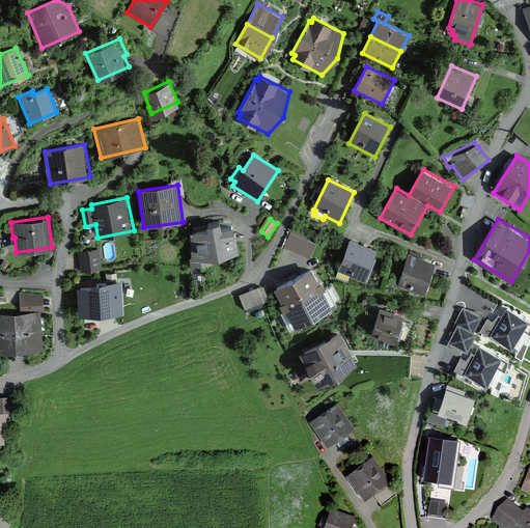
[(233,225),(219,227),(219,223),(204,225),(205,229),(187,232),(191,256),(189,257),(191,267),(200,266),(199,258),(238,252),(233,225)]
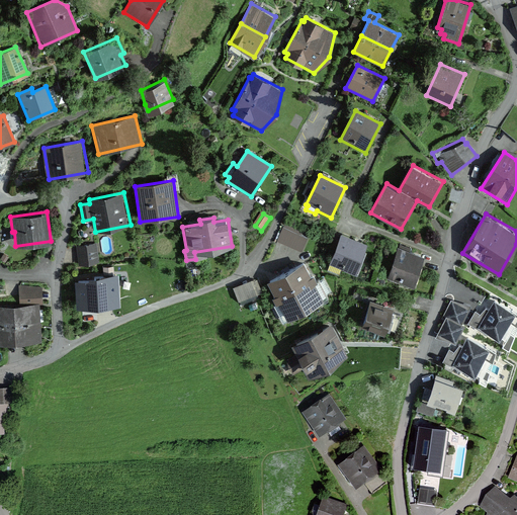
[(303,254),(309,240),(284,230),(277,243),(303,254)]
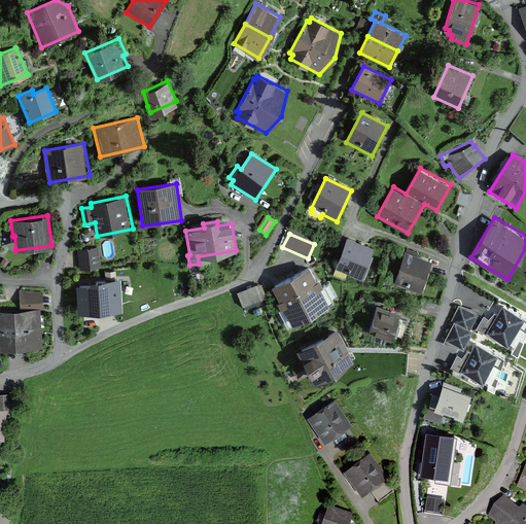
[(345,281),(348,275),(361,280),(374,249),(347,239),(336,270),(334,277),(345,281)]
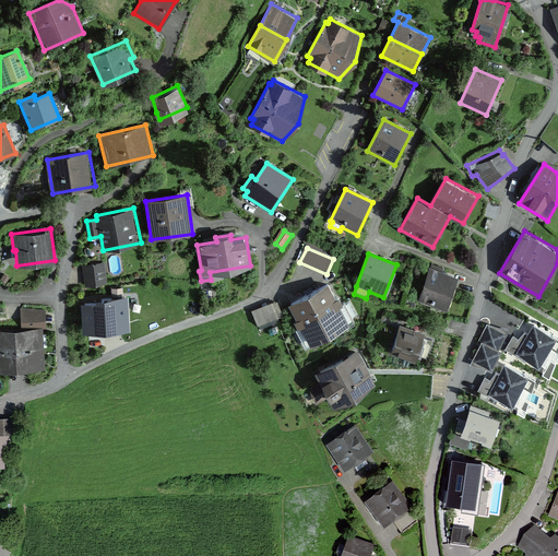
[(108,284),(105,263),(84,267),(86,287),(108,284)]
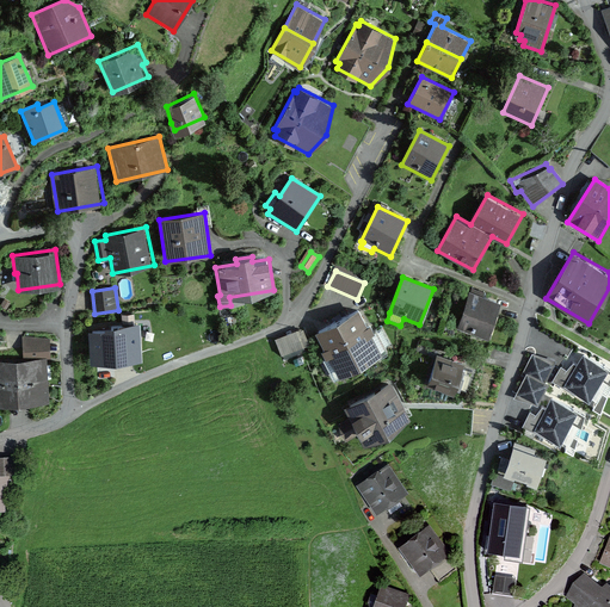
[(488,341),(501,303),(469,292),(457,330),(488,341)]
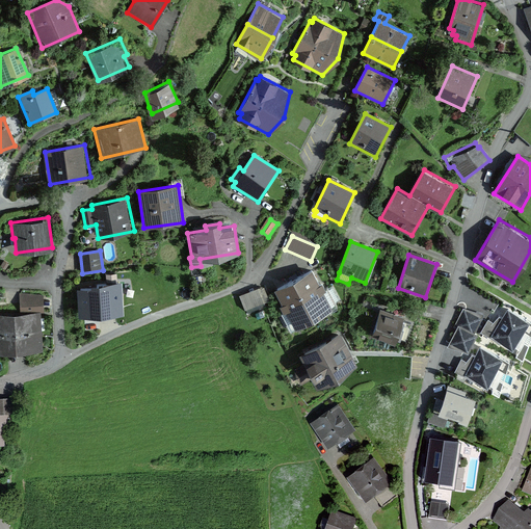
[(332,308),(322,291),(326,289),(322,282),(319,283),(311,268),(273,289),(282,303),(280,305),(283,312),(286,311),(294,327),(332,308)]
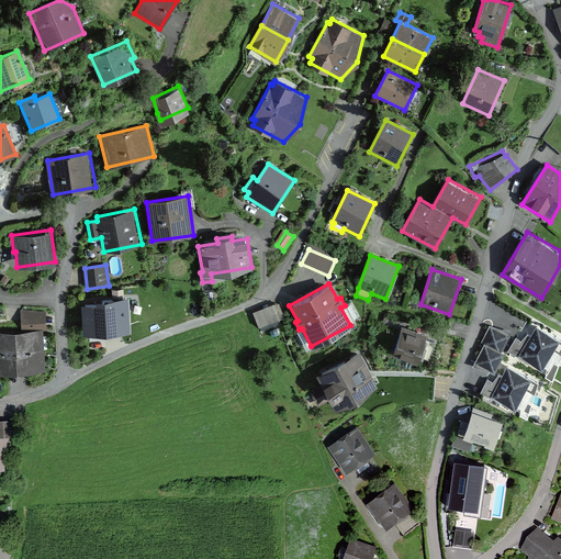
[(128,330),(125,290),(113,291),(113,298),(105,297),(83,304),(86,333),(128,330)]
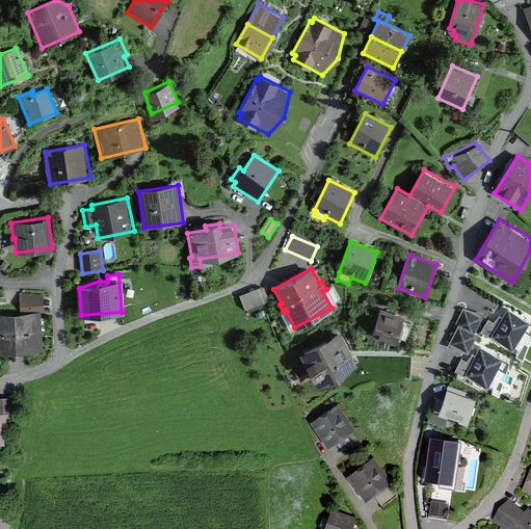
[(245,313),(247,312),(249,316),(267,310),(265,305),(270,302),(264,289),(261,290),(261,289),(239,298),(245,313)]
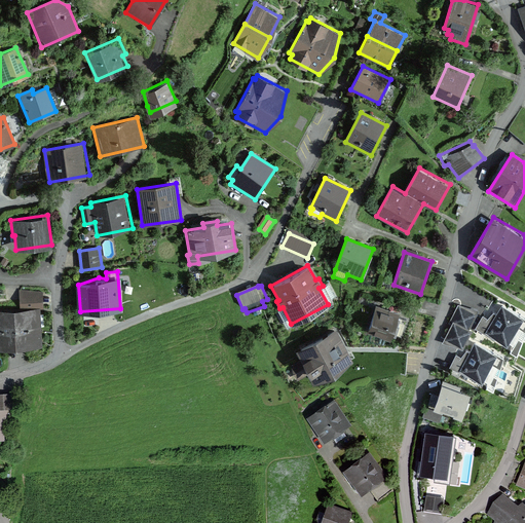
[(43,293),(21,290),(22,309),(41,308),(41,310),(44,310),(43,293)]
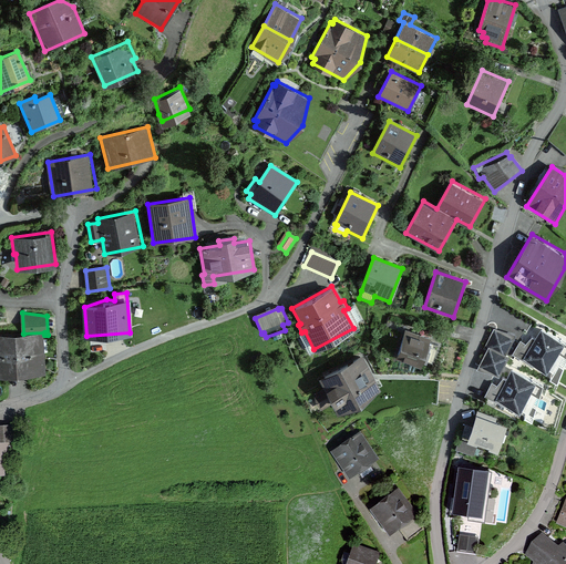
[(258,335),(251,319),(245,321),(251,338),(258,335)]
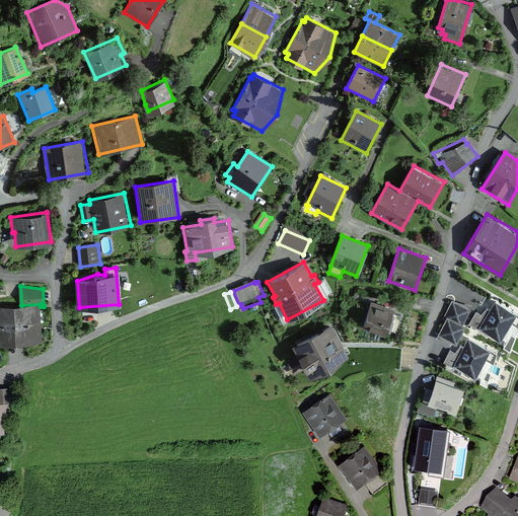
[(471,307),(451,300),(442,319),(445,320),(446,317),(462,325),(471,307)]
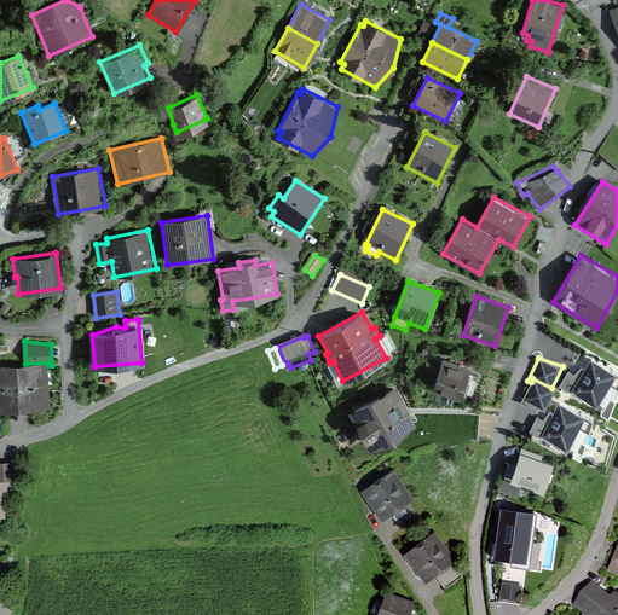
[(617,375),(588,358),(582,369),(579,367),(572,375),(567,371),(558,387),(571,394),(572,393),(599,408),(612,387),(617,389),(617,375)]
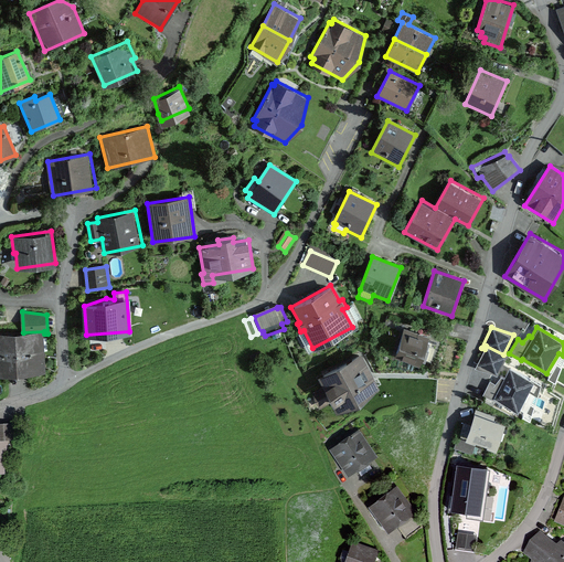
[(418,366),(427,338),(403,329),(394,358),(418,366)]
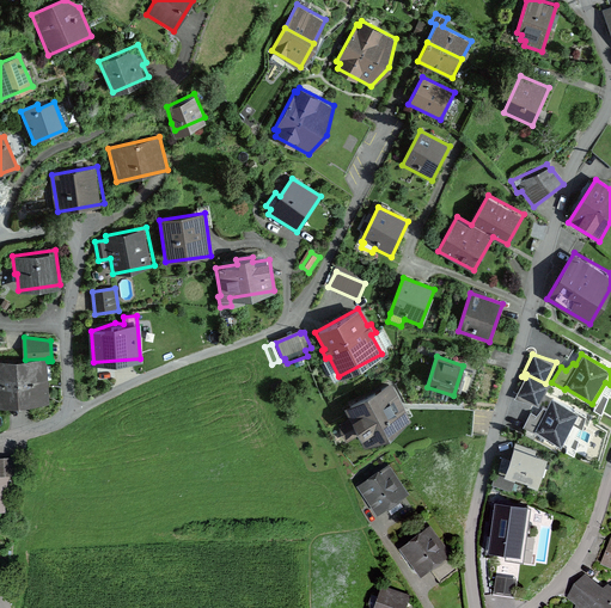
[(48,361),(48,358),(25,360),(18,360),(22,401),(52,400),(48,361)]
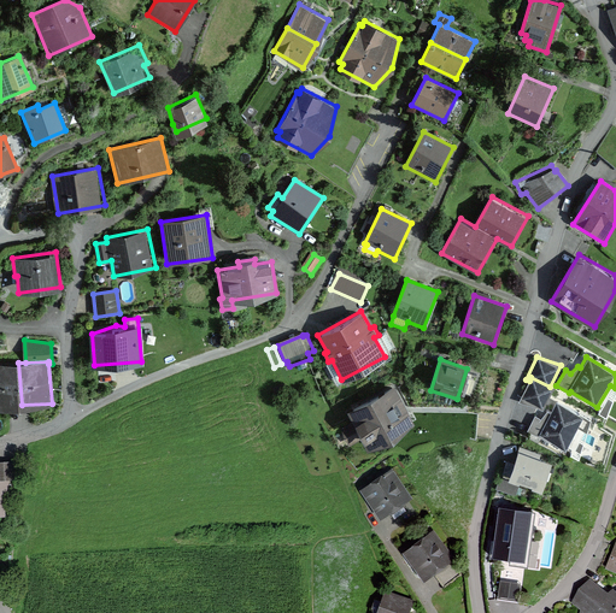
[(0,406),(22,405),(18,363),(0,364),(0,406)]
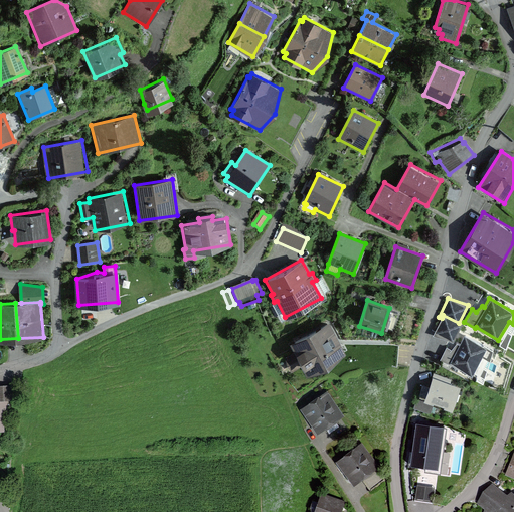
[(459,323),(443,315),(442,318),(434,333),(452,343),(462,325),(459,323)]
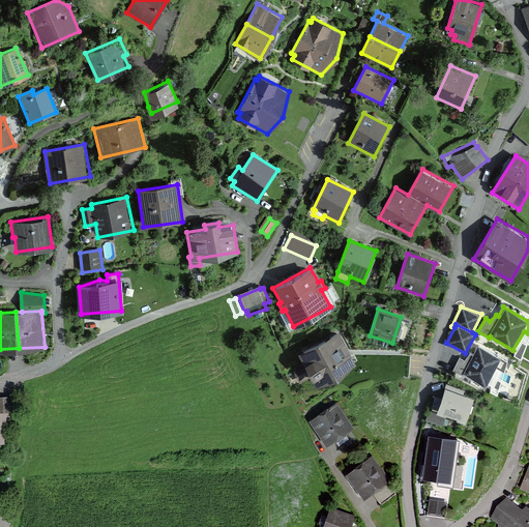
[(248,338),(245,330),(235,334),(238,342),(248,338)]
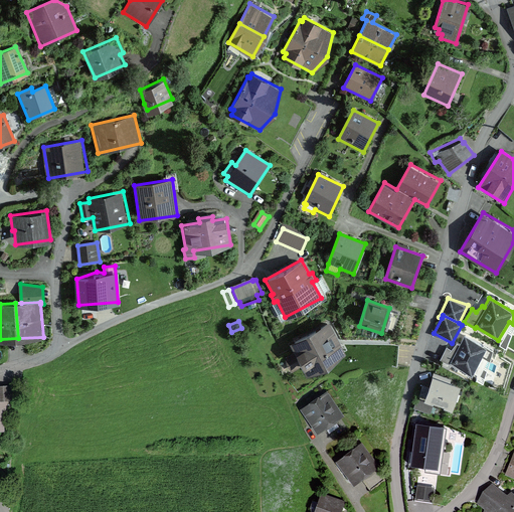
[(291,342),(297,353),(283,360),(291,374),(304,366),(307,373),(346,351),(329,321),(291,342)]
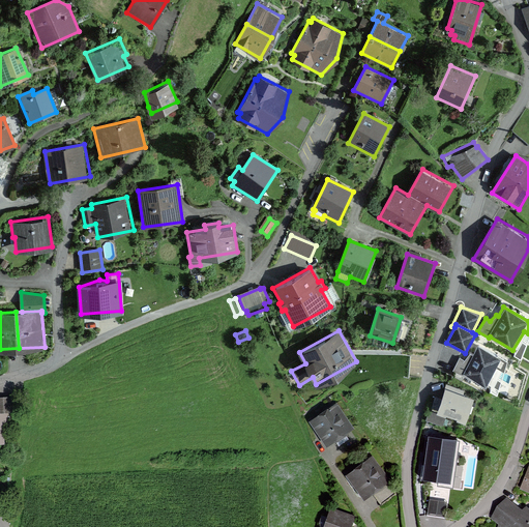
[(476,345),(471,354),(469,352),(463,359),(459,356),(450,370),(462,376),(463,374),(486,388),(497,370),(501,372),(505,361),(476,345)]
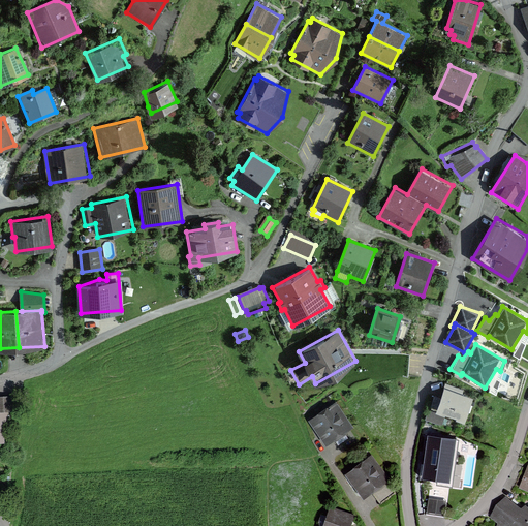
[(463,423),(472,399),(461,395),(462,391),(444,384),(434,413),(444,416),(463,423)]
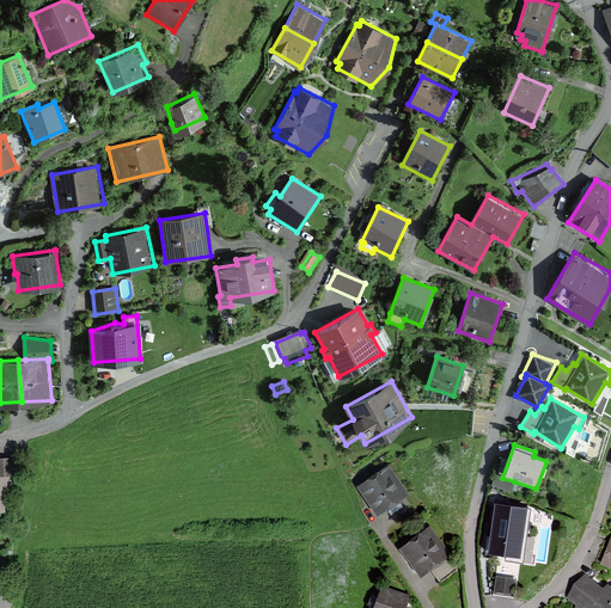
[(19,459),(0,460),(0,480),(5,480),(5,490),(11,490),(10,478),(20,477),(19,459)]
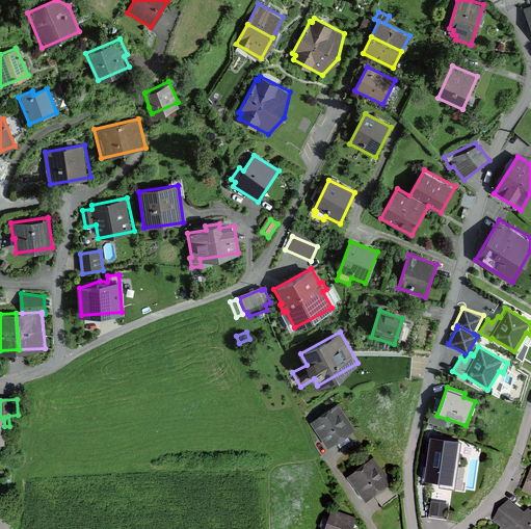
[(355,434),(338,407),(311,425),(329,452),(341,445),(348,455),(360,448),(351,437),(355,434)]
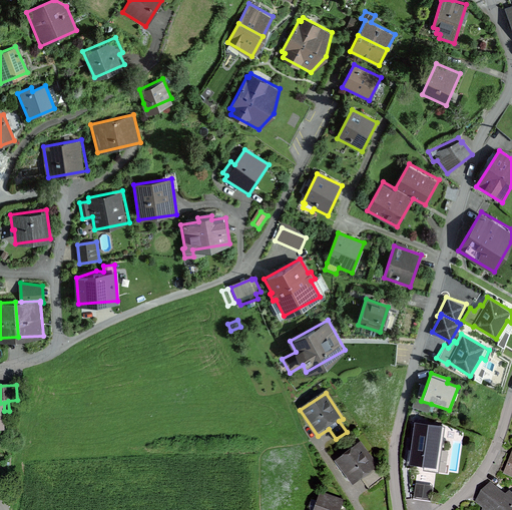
[(412,408),(428,414),(431,404),(421,401),(415,399),(412,408)]
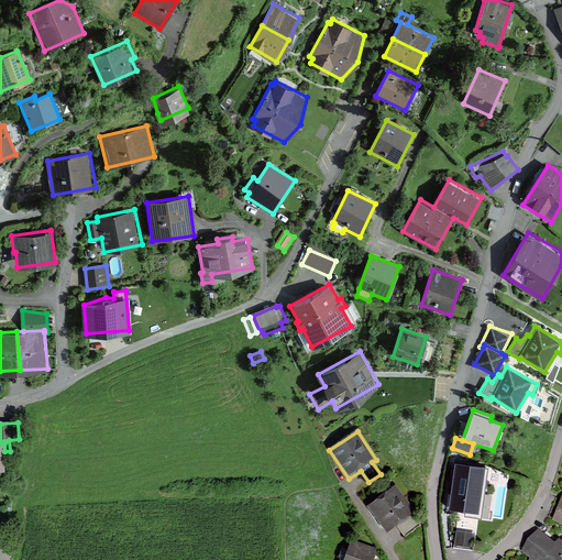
[(485,472),(458,468),(451,512),(478,516),(485,472)]
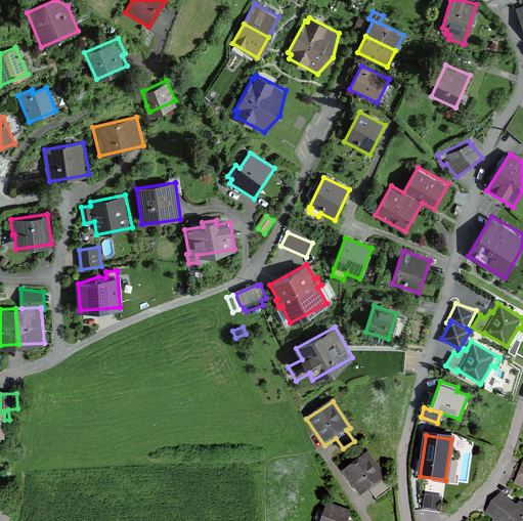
[(385,477),(366,453),(341,472),(360,496),(366,491),(375,502),(390,489),(383,479),(385,477)]
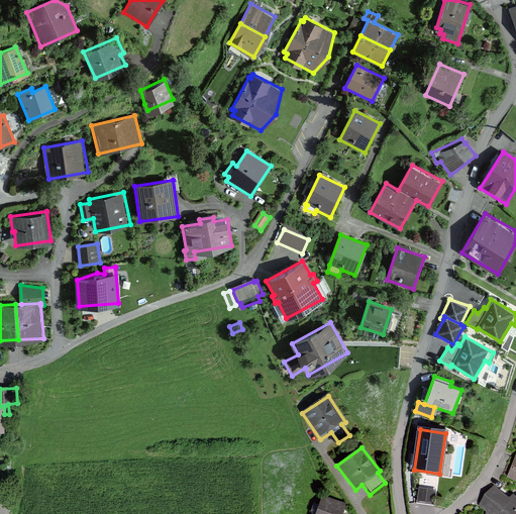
[(445,484),(454,484),(455,460),(446,460),(445,484)]
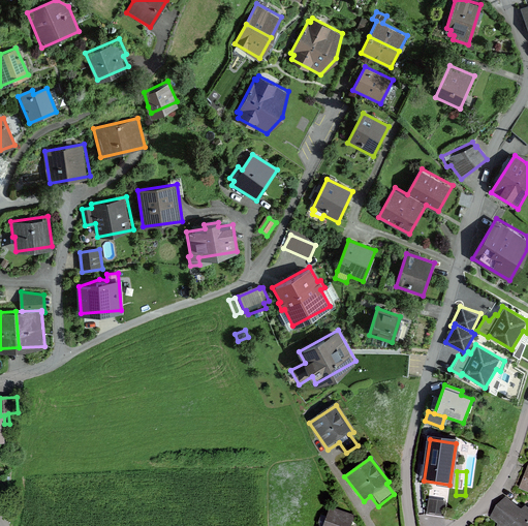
[(527,504),(524,508),(507,498),(498,505),(491,519),(499,525),(527,525),(527,504)]
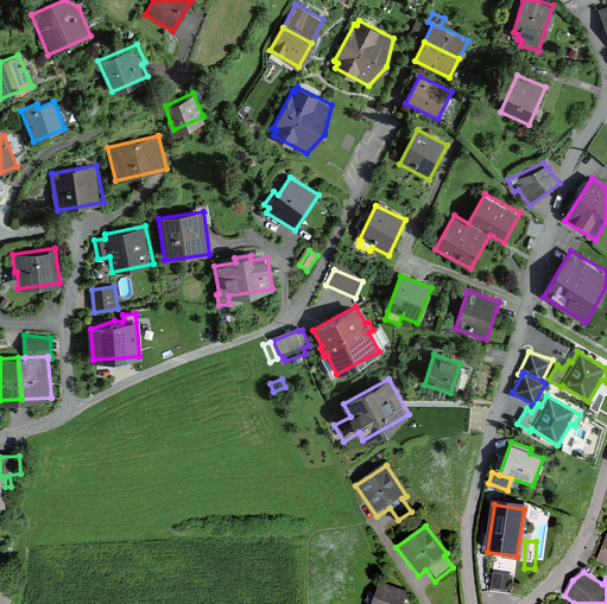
[(516,599),(517,583),(497,580),(494,597),(516,599)]
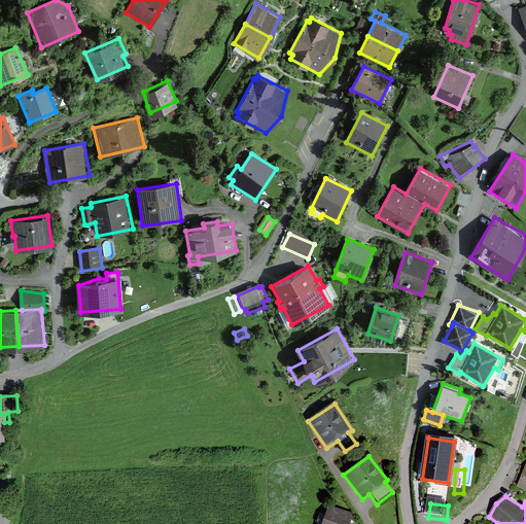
[(352,523),(356,515),(329,505),(322,523),(352,523)]
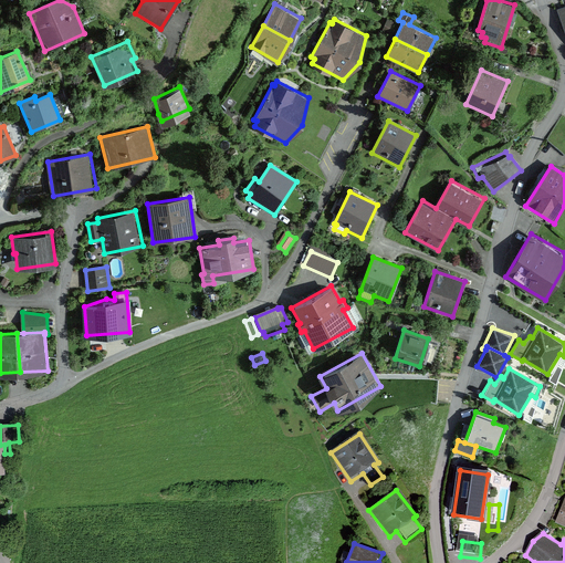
All buildings are outlined.
